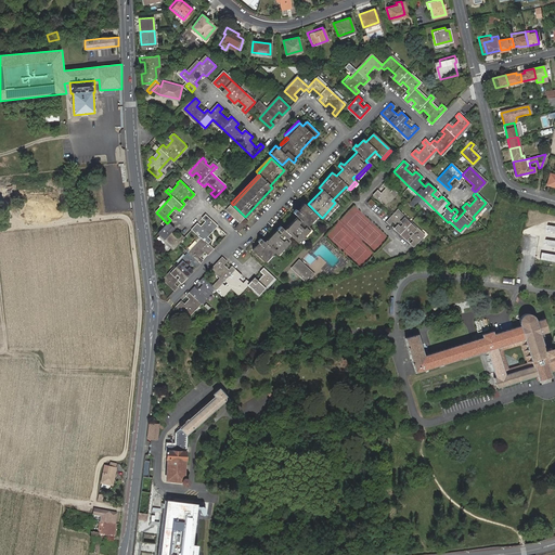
[(383,204),(396,191),(385,181),(382,184),(385,188),(379,193),(376,190),(373,194),(383,204)]
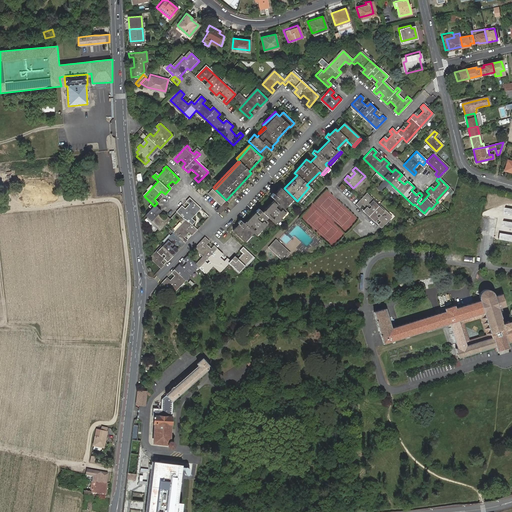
[(374,173),(382,180),(384,178),(376,171),(374,173)]
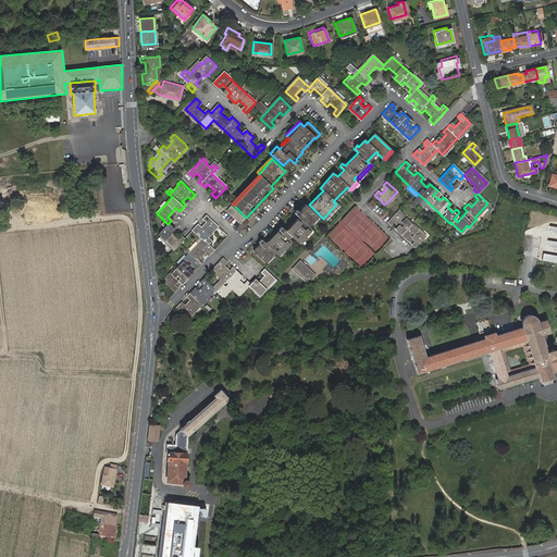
[(335,202),(348,188),(347,187),(333,201),(335,202)]
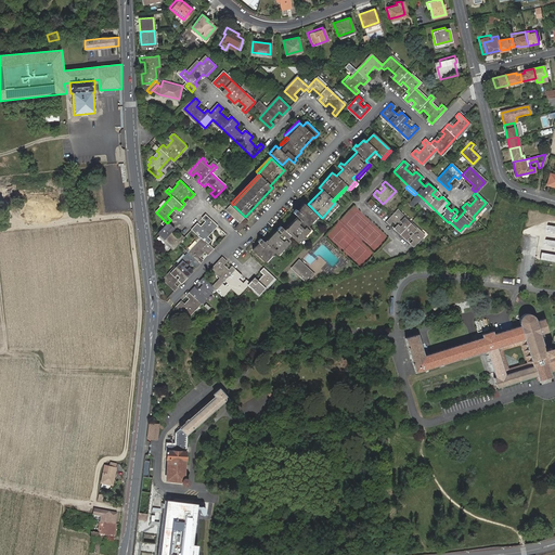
[(416,193),(414,195),(408,203),(412,207),(422,197),(416,193)]
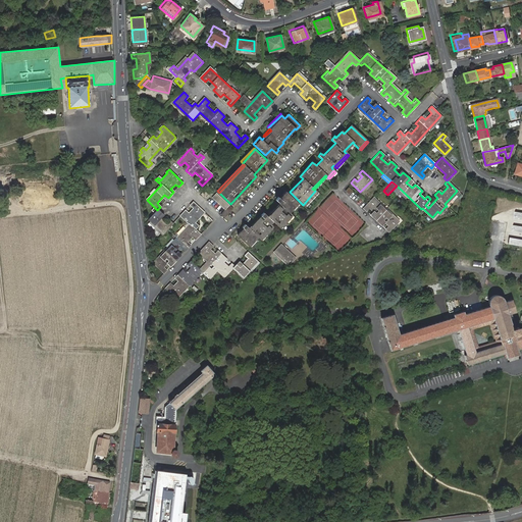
[(226,211),(231,206),(228,204),(215,191),(211,196),(224,209),(226,211)]
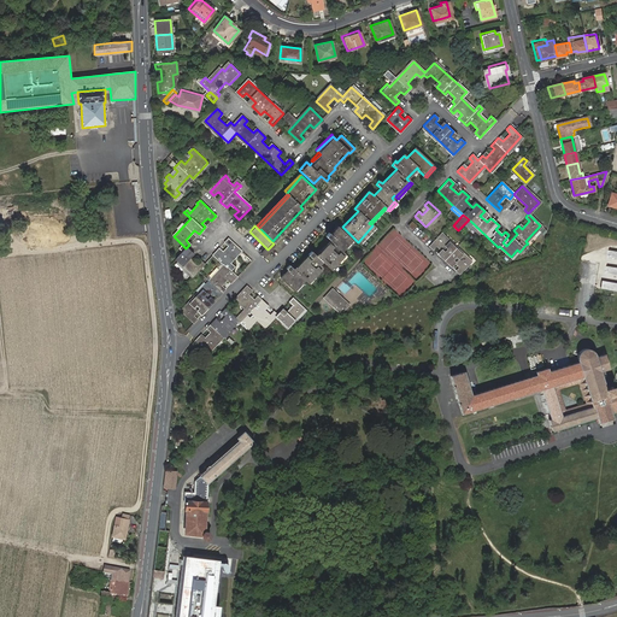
[(307,282),(322,268),(318,264),(322,260),(329,268),(344,253),(341,250),(344,247),(351,239),(336,225),(329,234),(328,233),(324,236),(329,240),(315,254),(311,251),(293,269),(288,264),(286,268),(287,269),(280,277),(294,291),(301,283),(304,280),(307,282)]
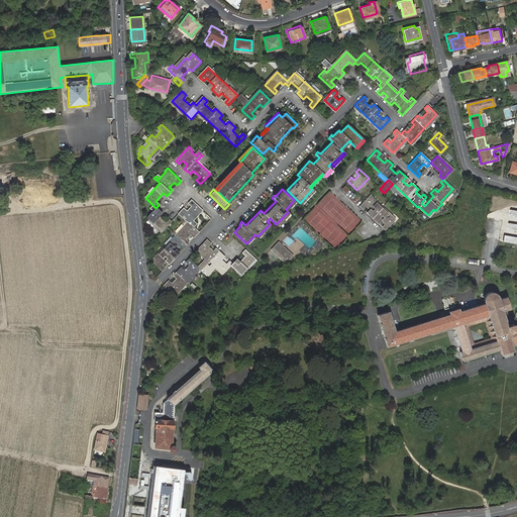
[(312,189),(300,203),(301,204),(314,191),(312,189)]
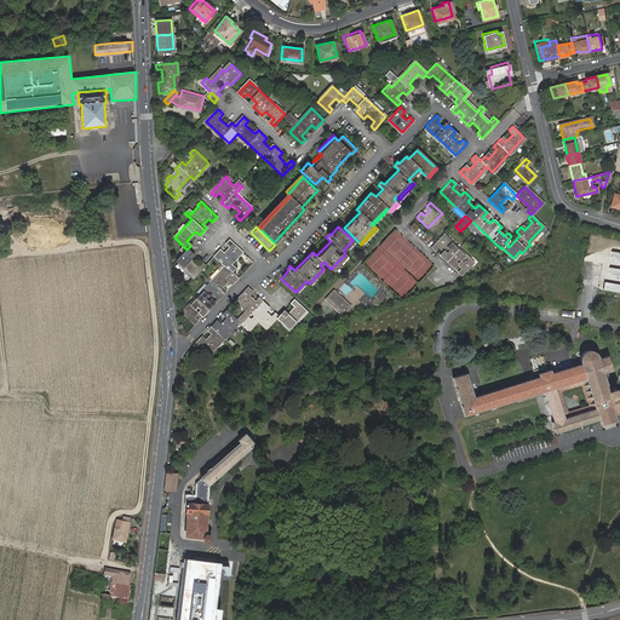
[(472,263),(442,235),(431,247),(435,251),(438,246),(446,253),(442,257),(449,265),(454,260),(461,268),(458,271),(461,275),(472,263)]
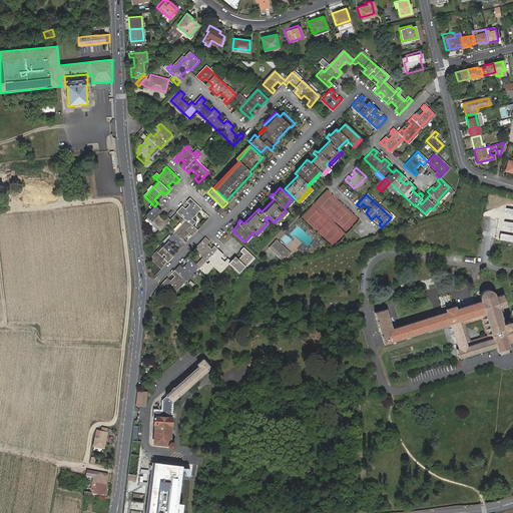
[(183,236),(189,230),(192,233),(196,229),(190,224),(194,221),(189,217),(199,207),(189,198),(186,201),(189,204),(183,210),(180,207),(177,211),(184,217),(171,231),(174,233),(150,259),(160,269),(163,266),(160,262),(165,255),(169,259),(175,252),(172,249),(178,242),(181,245),(186,239),(183,236)]
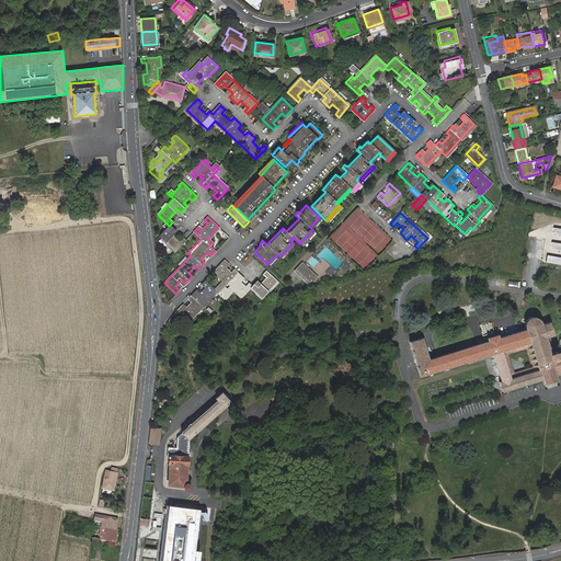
[(250,224),(249,221),(243,227),(241,225),(237,229),(241,233),(250,224)]
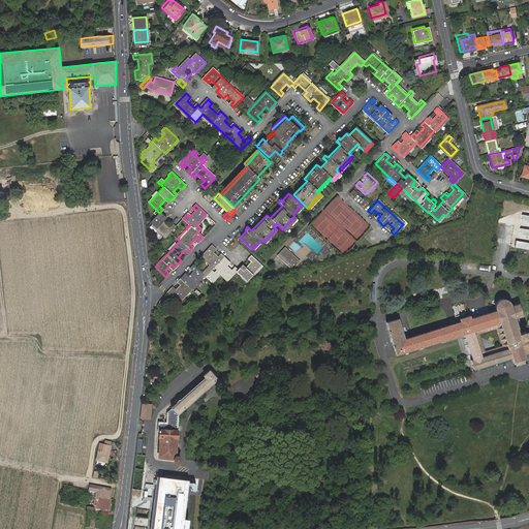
[(162,216),(159,213),(150,223),(164,238),(175,227),(172,224),(167,227),(160,219),(162,216)]
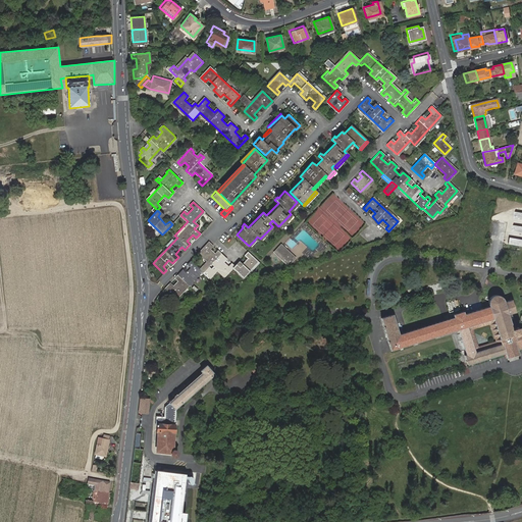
[(291,214),(278,226),(280,228),(293,215),(291,214)]
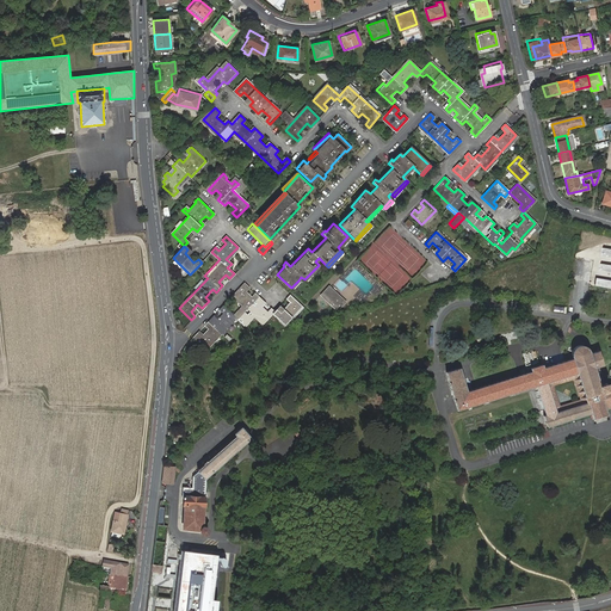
[(321,266),(319,265),(304,279),(306,282),(321,266)]
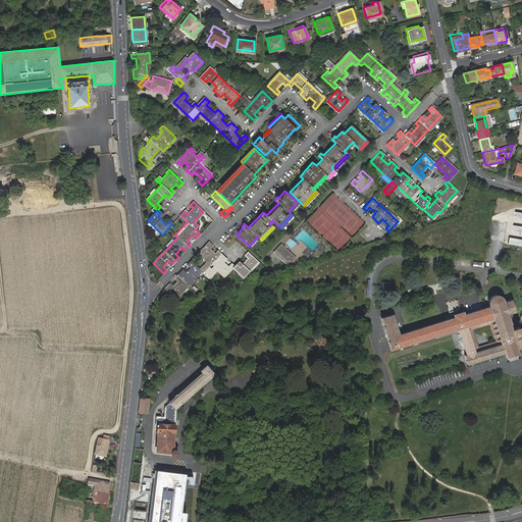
[(211,263),(213,265),(216,268),(224,275),(232,267),(243,276),(257,261),(248,252),(245,255),(248,258),(239,267),(236,264),(233,266),(230,263),(227,266),(221,260),(224,257),(217,250),(214,254),(209,249),(212,245),(208,242),(199,252),(208,260),(211,263)]
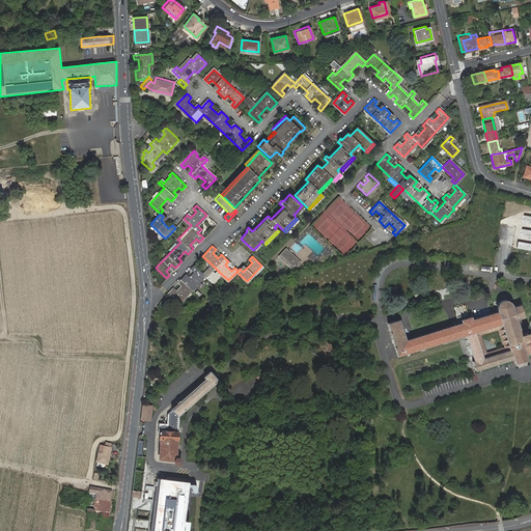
[(285,260),(290,254),(285,248),(279,254),(285,260)]
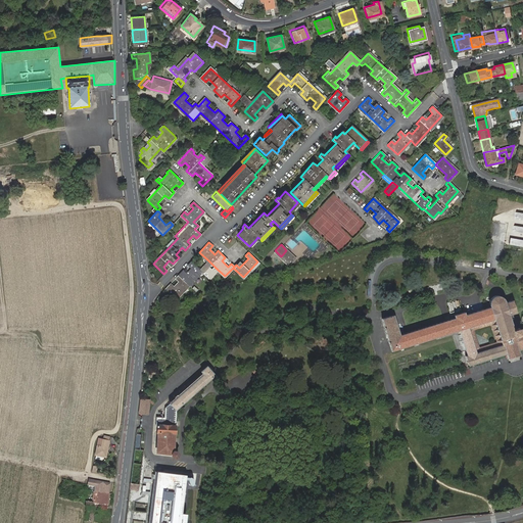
[(294,257),(286,250),(281,256),(275,250),(273,252),(281,260),(287,254),(292,259),(294,257)]
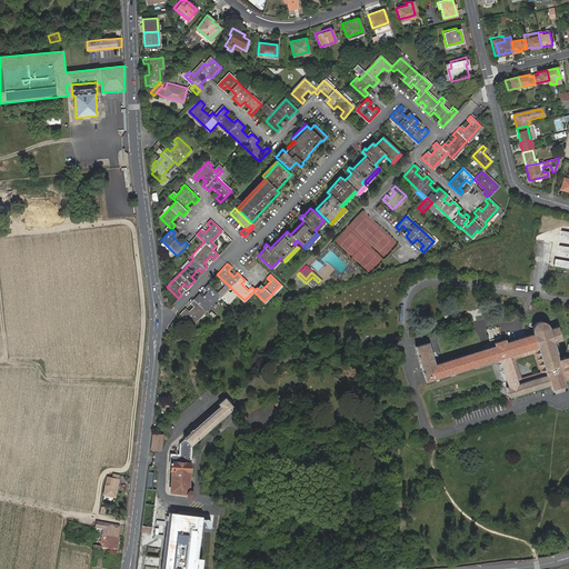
[(312,289),(318,282),(312,277),(306,283),(312,289)]
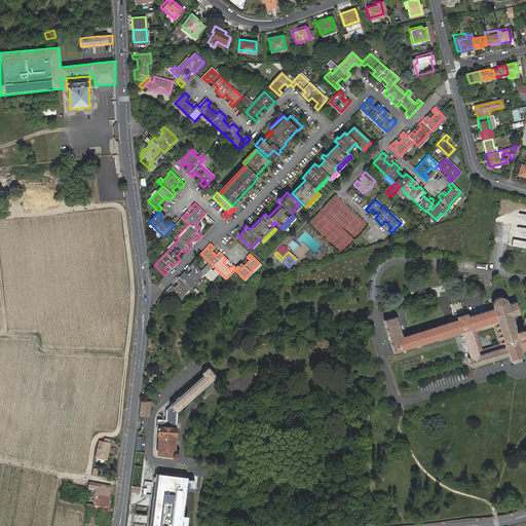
[(203,270),(201,272),(203,274),(210,268),(213,265),(210,262),(202,269),(203,270)]
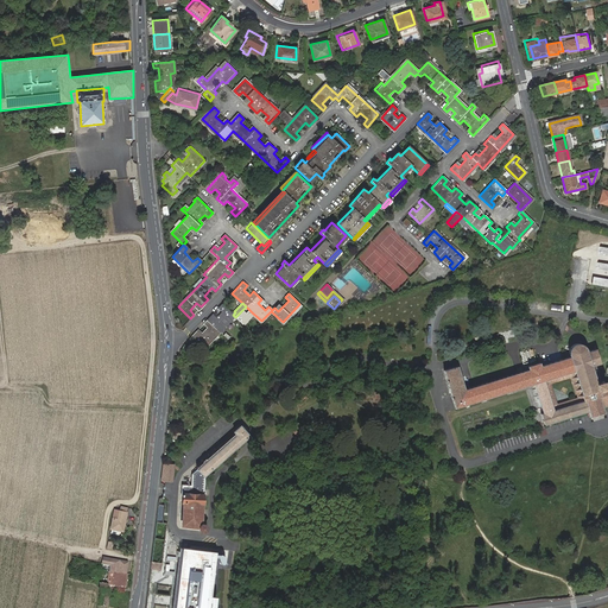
[(203,347),(233,315),(232,314),(221,304),(217,308),(221,310),(214,318),(210,315),(203,323),(207,325),(200,334),(196,330),(191,336),(203,347)]
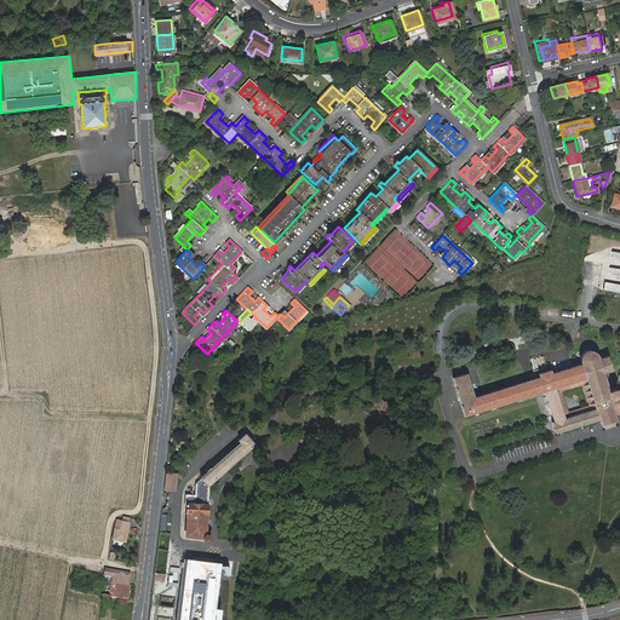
[(251,319),(247,316),(240,323),(247,329),(257,319),(253,315),(251,319)]
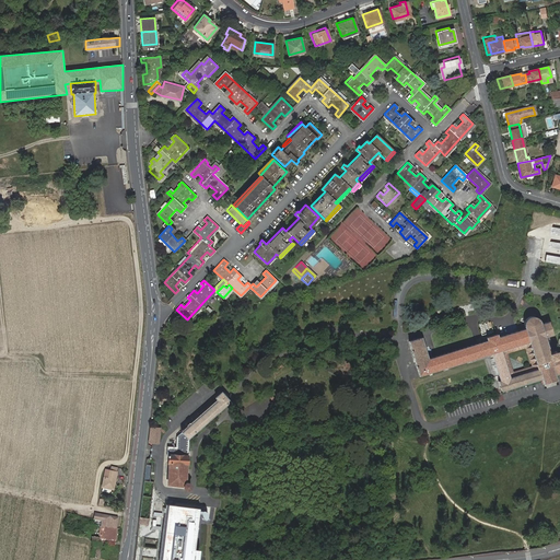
[(474,311),(475,295),(454,294),(453,305),(469,306),(469,310),(474,311)]
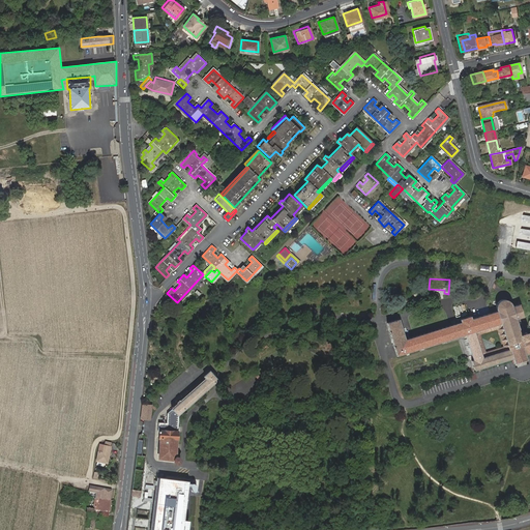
[(516,317),(519,316),(523,315),(519,302),(511,305),(510,302),(507,300),(504,299),(502,299),(501,299),(498,301),(496,304),(496,306),(496,307),(497,311),(471,318),(470,316),(460,319),(461,321),(405,339),(403,334),(399,319),(386,322),(396,354),(408,351),(421,347),(444,340),(464,333),(473,358),(471,359),(474,369),(512,357),(513,361),(521,359),(526,358),(524,353),(529,351),(529,332),(527,333),(526,330),(523,331),(520,332),(516,317)]
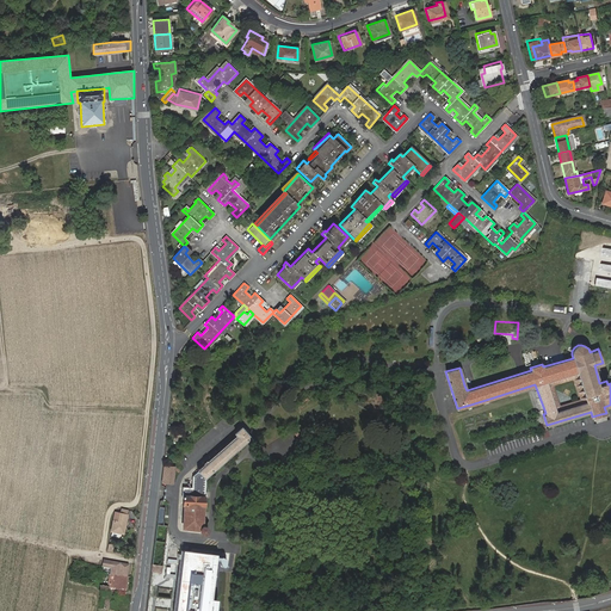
[(536,353),(524,355),(525,364),(537,363),(536,353)]
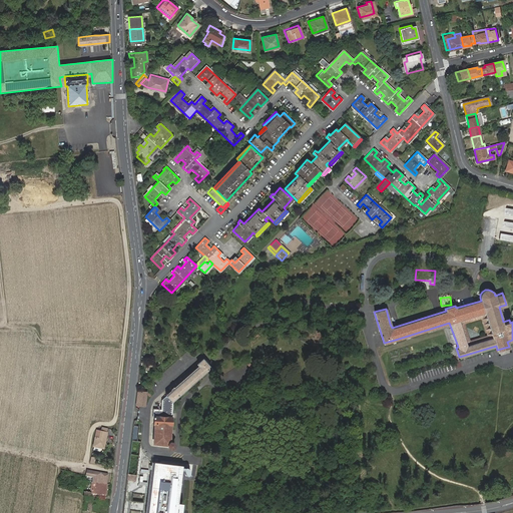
[(170,424),(172,400),(209,367),(207,363),(202,358),(196,363),(199,366),(173,389),(161,400),(160,409),(153,409),(152,418),(154,418),(152,443),(166,444),(167,445),(168,447),(169,447),(170,447),(172,446),(173,445),(173,444),(173,443),(172,441),(171,440),(170,440),(169,440),(168,441),(169,424),(170,424)]
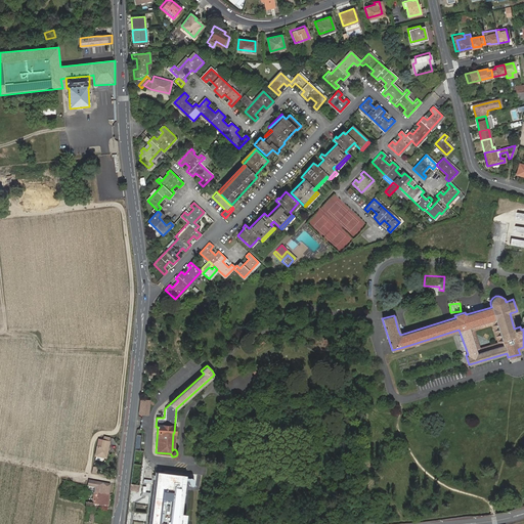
[(147,415),(148,400),(140,399),(138,413),(147,415)]
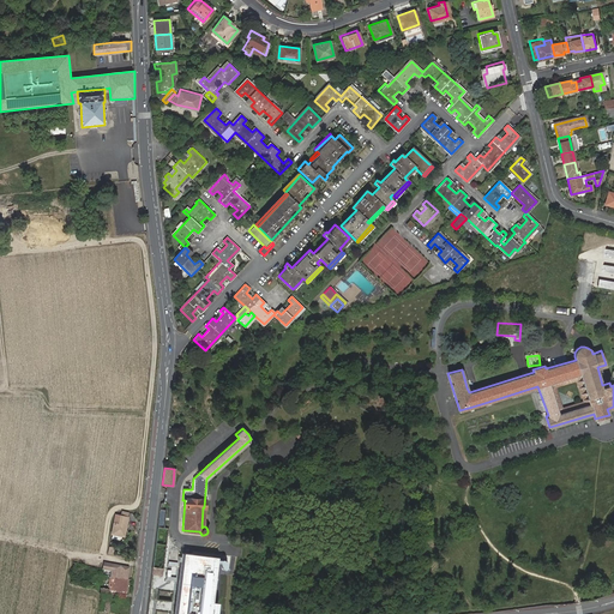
[(124,536),(128,512),(120,511),(120,516),(118,523),(113,522),(110,534),(112,534),(119,535),(124,536)]
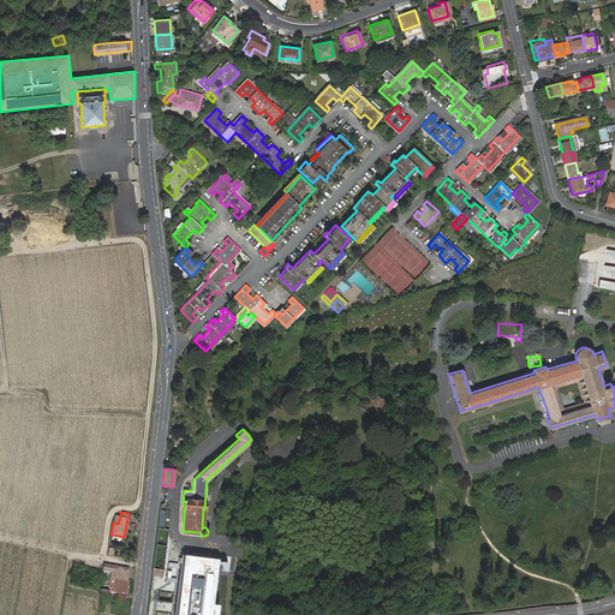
[(219,559),(181,554),(173,614),(216,614),(219,604),(213,603),(218,563),(221,563),(222,568),(222,569),(224,569),(224,571),(225,571),(226,569),(227,568),(227,567),(226,562),(225,562),(225,561),(224,561),(222,561),(221,561),(219,561),(219,559)]
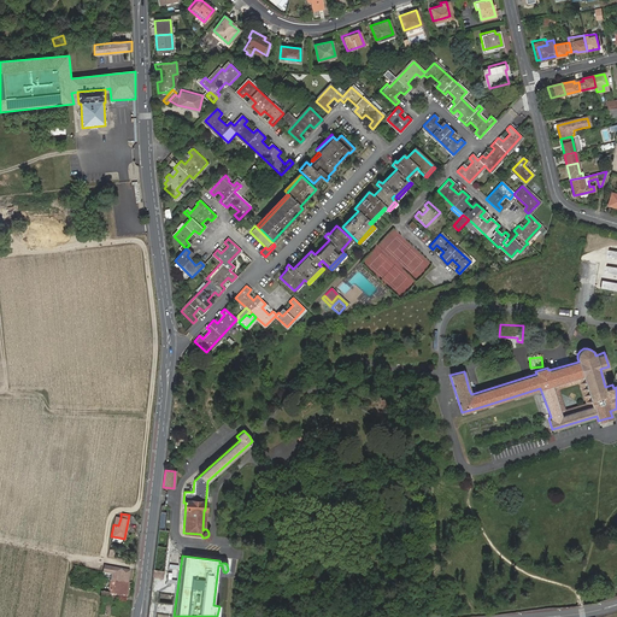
[(110,579),(128,581),(129,570),(104,565),(103,570),(111,573),(110,579)]
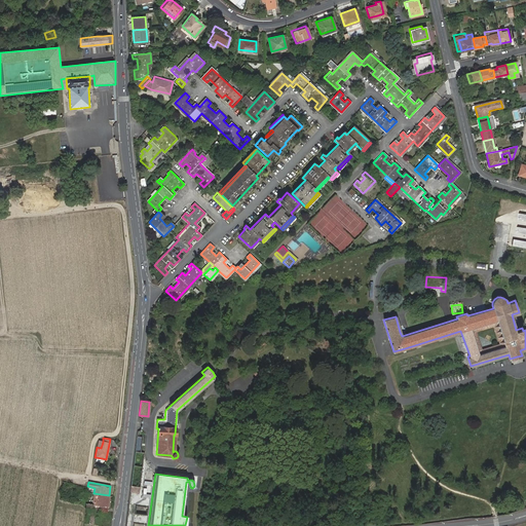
[(107,512),(109,495),(94,493),(92,503),(91,508),(92,508),(92,511),(107,512)]
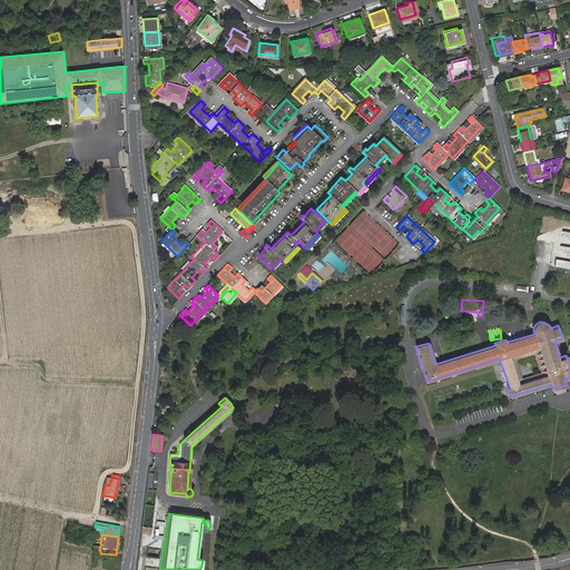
[(91,568),(100,568),(100,553),(100,550),(99,550),(92,550),(91,568)]
